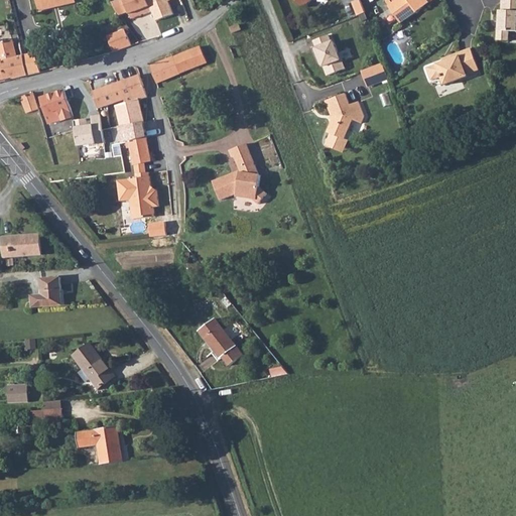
[(73,2),(72,0),(33,0),(36,9),(73,2)]
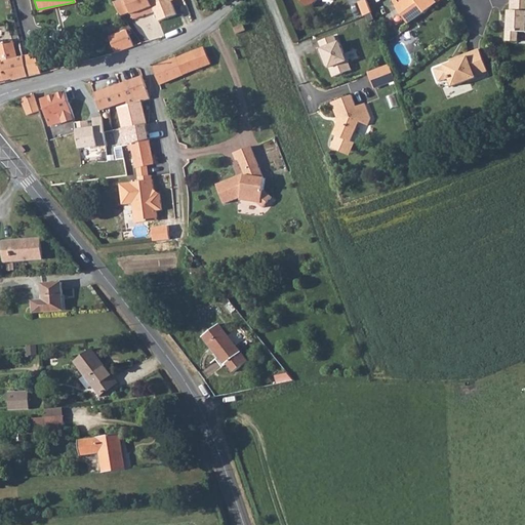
[(118,0),(116,1),(123,15),(133,12),(135,18),(156,11),(161,21),(179,13),(174,1),(175,0),(118,0)]
